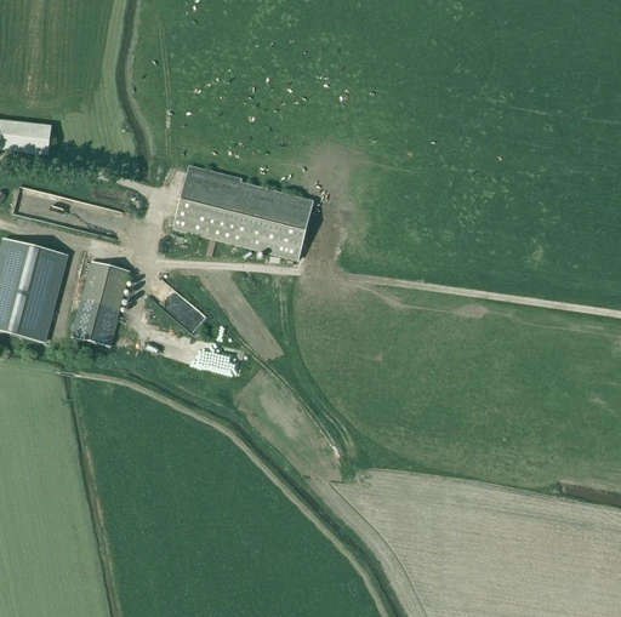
[(0,147),(49,153),(51,124),(0,118),(0,147)]
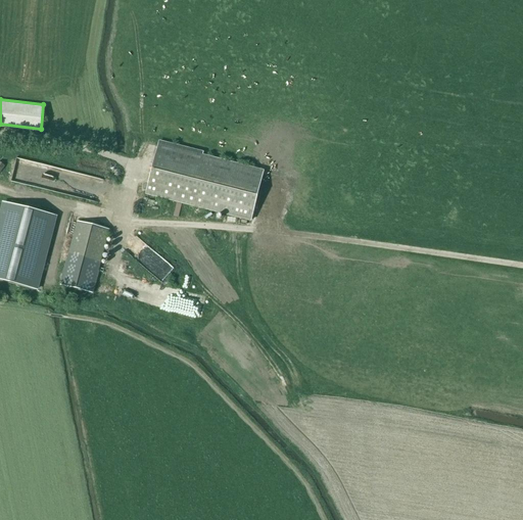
[(251,219),(264,169),(202,153),(203,150),(159,139),(146,192),(251,219)]
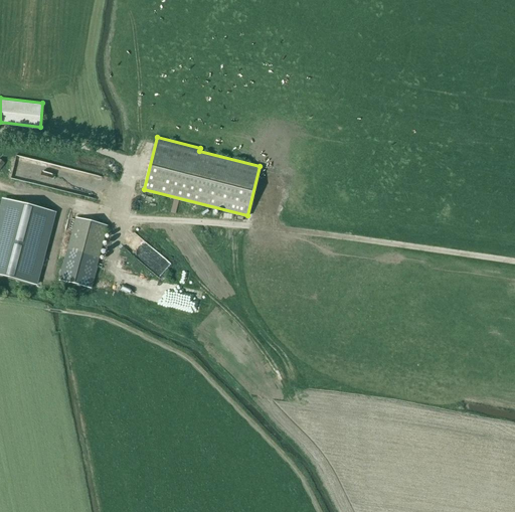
[(53,203),(3,190),(0,201),(0,267),(34,276),(53,203)]
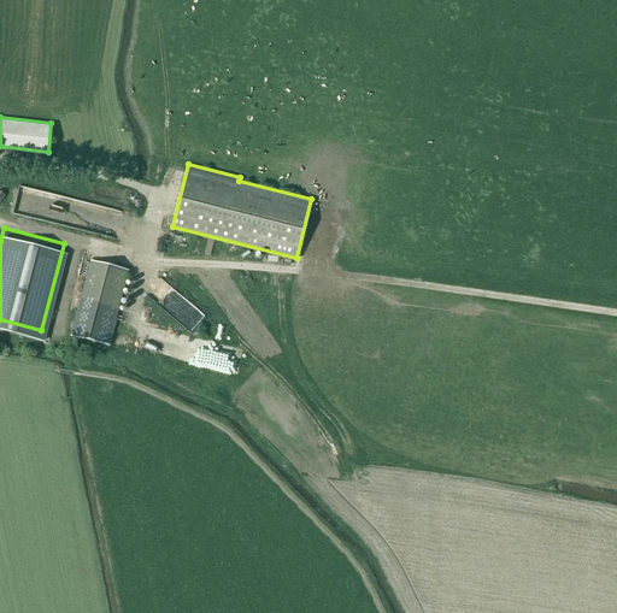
[(128,267),(90,258),(71,331),(109,341),(128,267)]
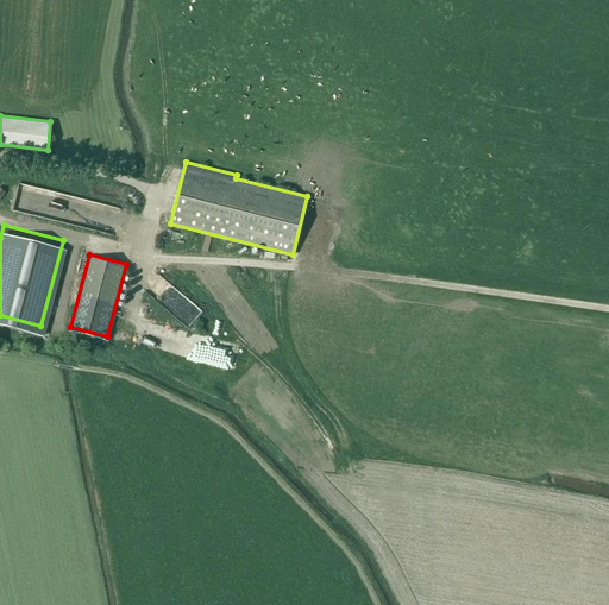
[(146,287),(189,322),(203,307),(161,270),(146,287)]
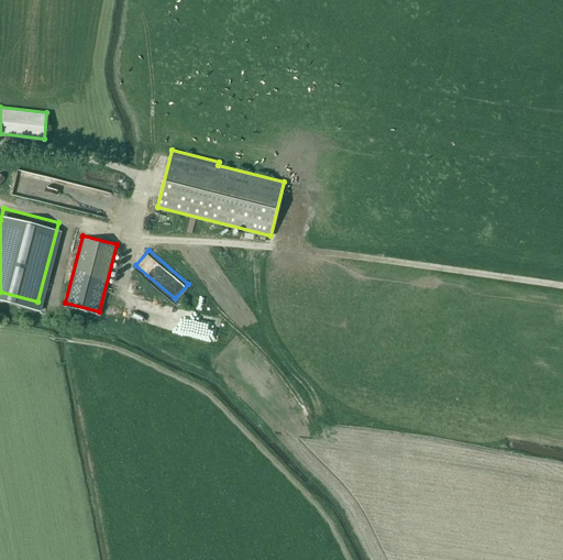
All buildings are outlined.
